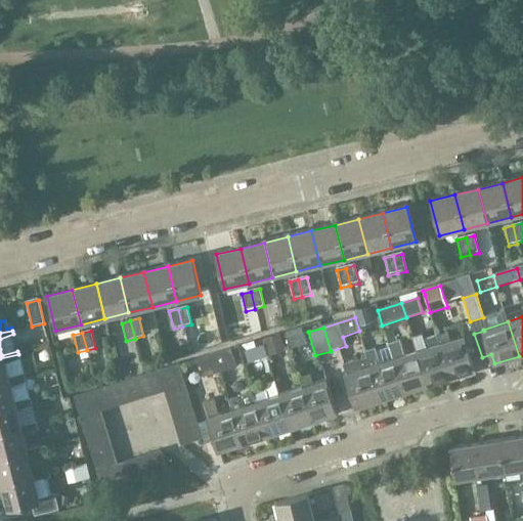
[(472,360),(482,357),(474,334),(464,337),(464,336),(449,341),(447,333),(438,336),(440,344),(450,378),(460,375),(461,377),(463,378),(474,375),(475,373),(474,371),(475,370),(472,360)]
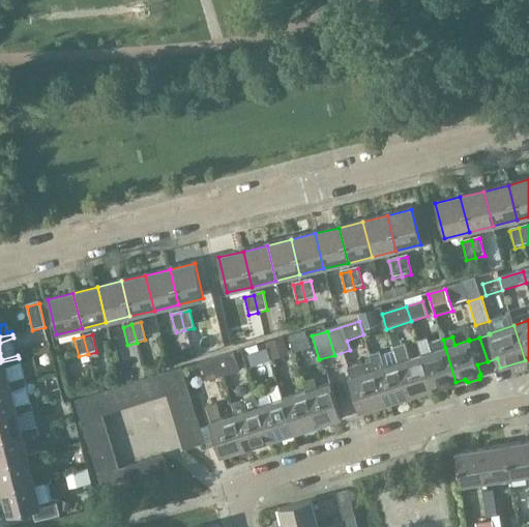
[(306,338),(290,343),(294,355),(311,350),(306,338)]
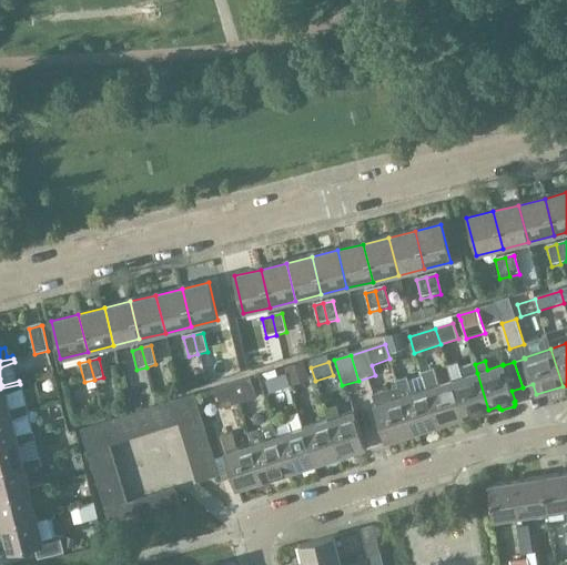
[(446,365),(452,381),(463,417),(488,410),(477,373),(463,377),(457,362),(446,365)]
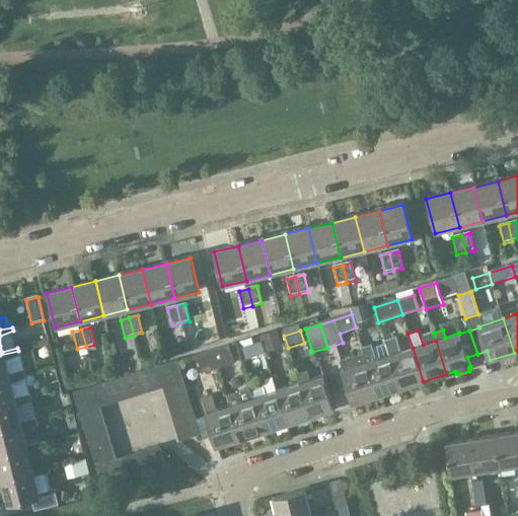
[(385,342),(389,355),(399,388),(423,381),(413,348),(400,352),(396,338),(385,342)]
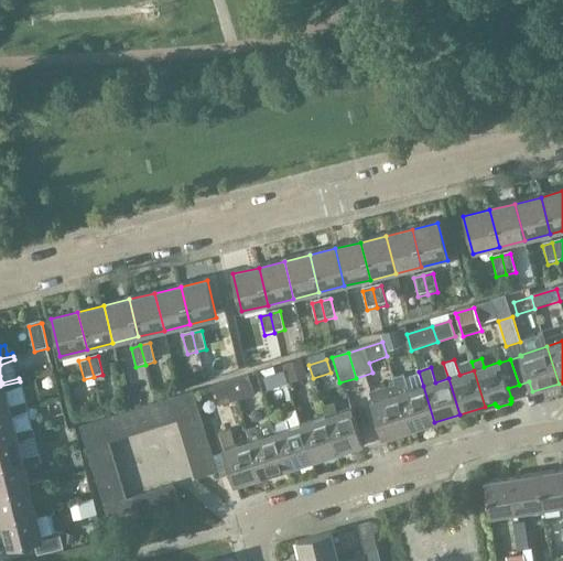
[(273,369),(261,373),(266,378),(262,379),(267,392),(288,386),(283,373),(274,375),(273,369)]
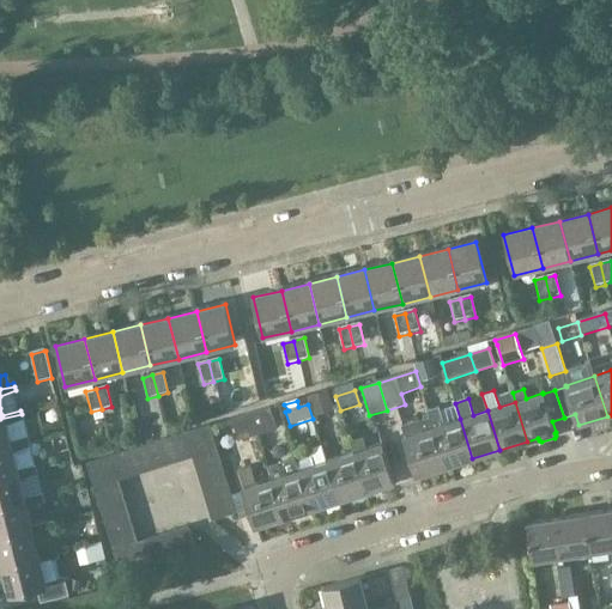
[(428,412),(429,418),(444,468),(472,458),(460,419),(444,424),(440,408),(428,412)]
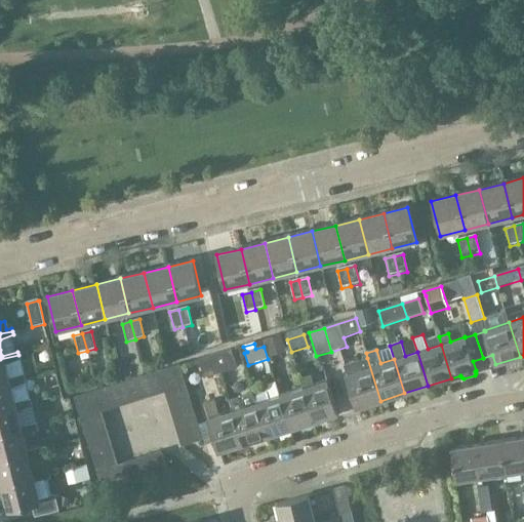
[(220,374),(237,368),(232,351),(214,356),(220,374)]
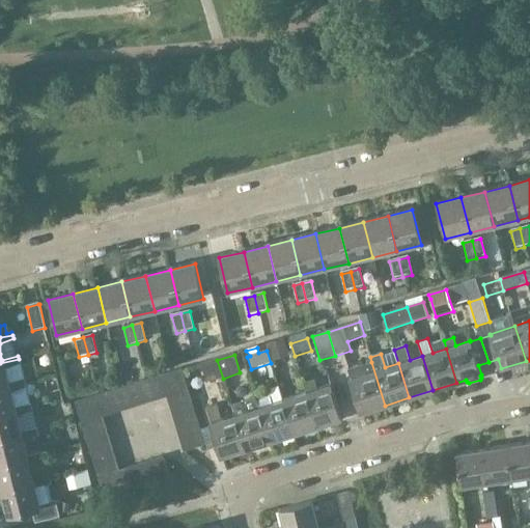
[(0,363),(0,389),(25,383),(24,380),(8,384),(4,369),(20,363),(19,359),(0,363)]
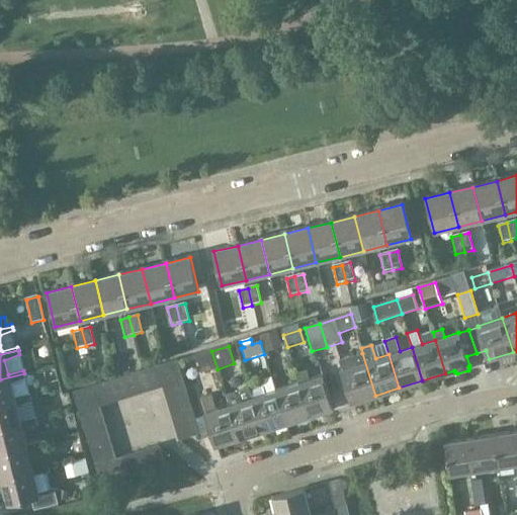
[(211,351),(191,357),(192,360),(198,361),(201,374),(218,369),(211,351)]
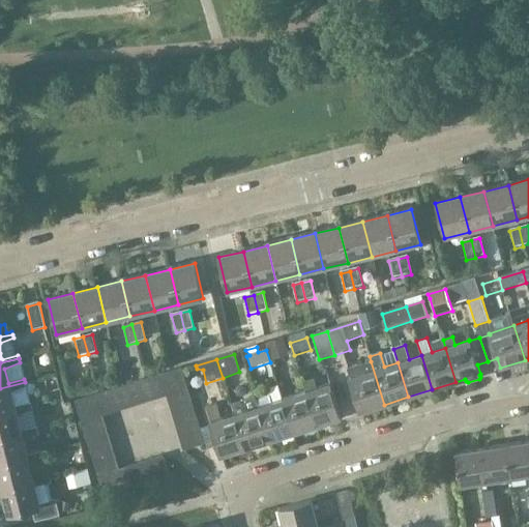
[(360,412),(384,405),(371,361),(347,370),(350,378),(349,378),(360,412)]
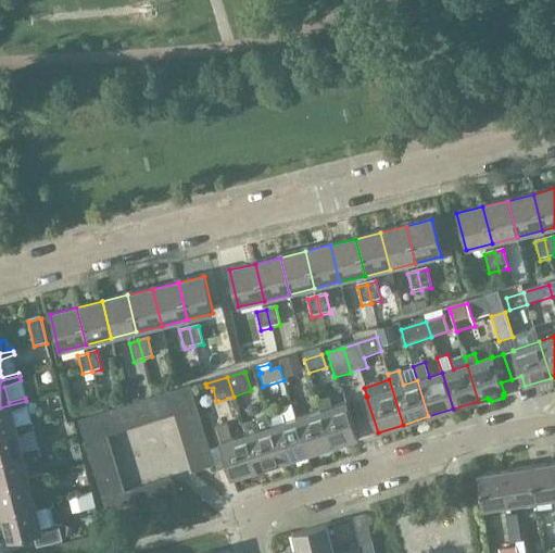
[(190,389),(167,396),(174,417),(176,426),(199,418),(190,389)]
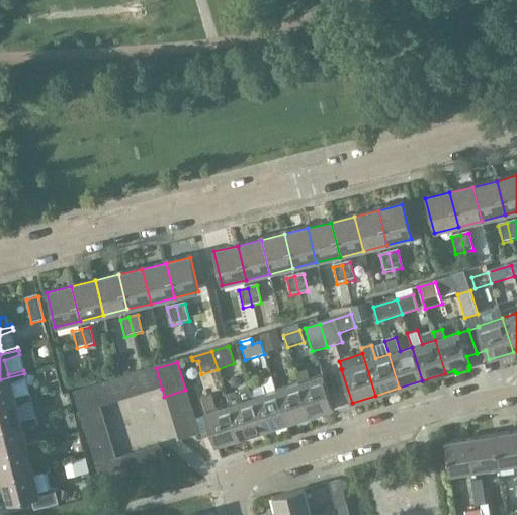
[(156,368),(145,371),(151,392),(162,389),(156,368)]
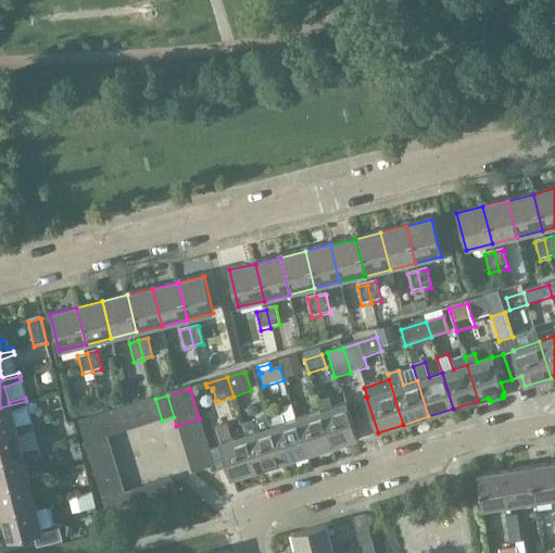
[(155,399),(143,403),(150,424),(162,420),(155,399)]
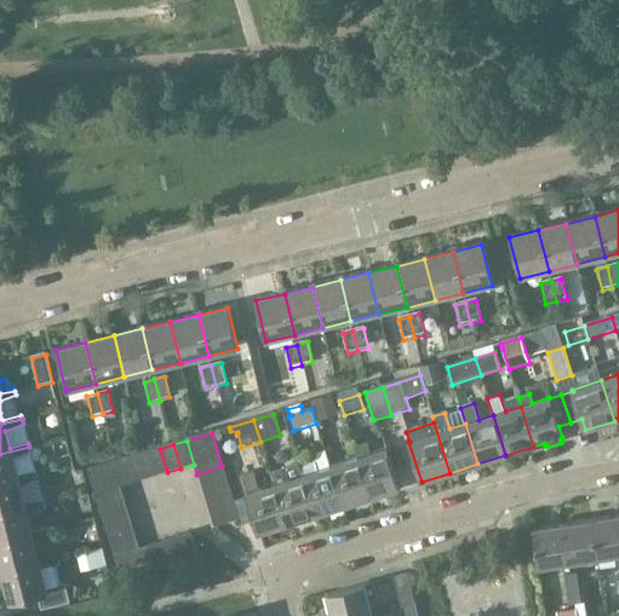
[(29,447),(0,454),(0,484),(36,475),(35,472),(17,477),(12,458),(30,453),(29,447)]
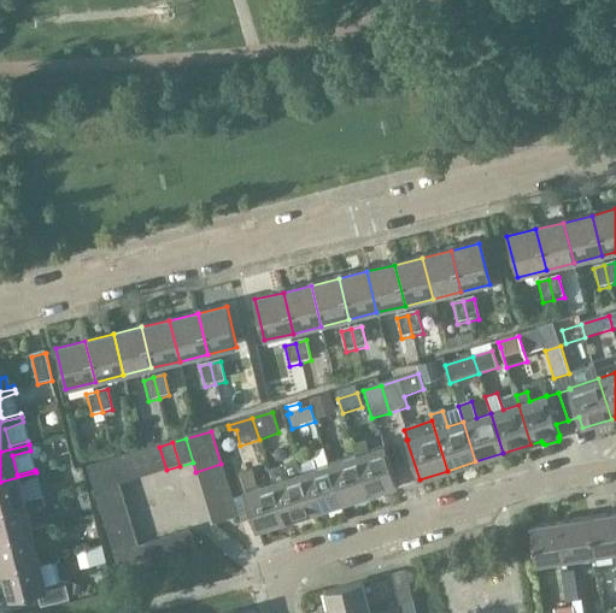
[(159,447),(146,451),(153,475),(166,470),(159,447)]
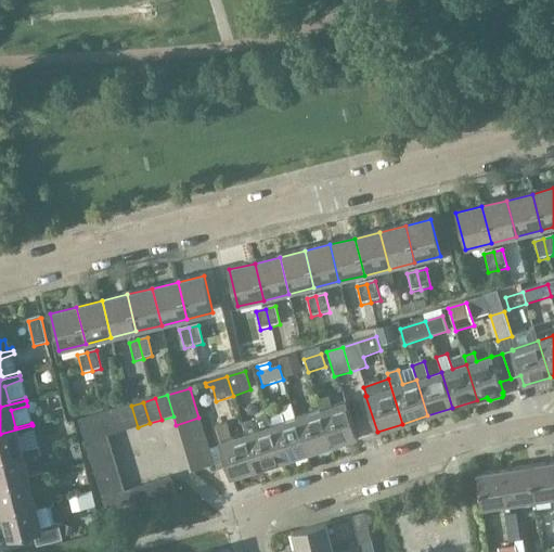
[(346,402),(320,411),(331,447),(357,438),(346,402)]
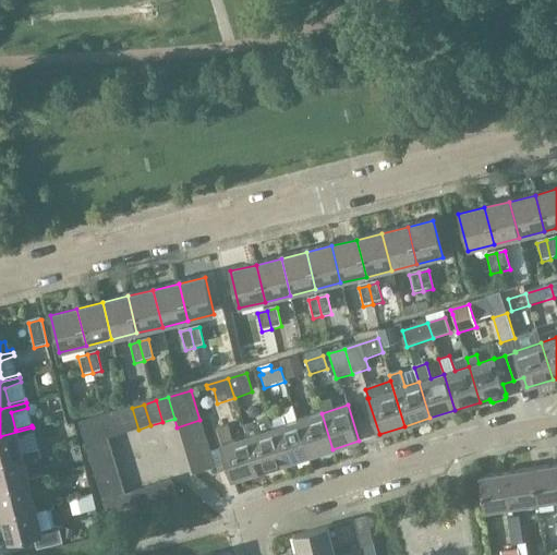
[(132,408),(121,411),(126,433),(138,430),(132,408)]
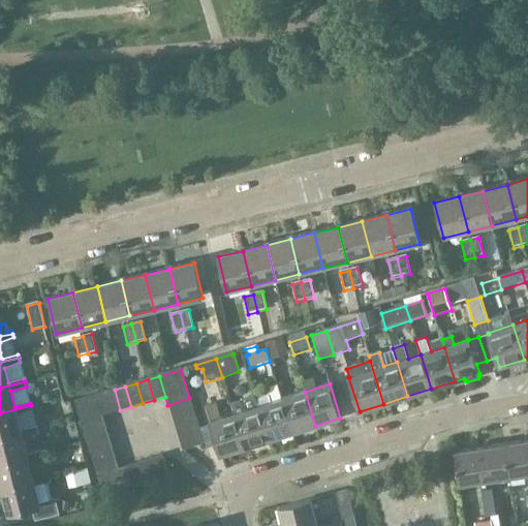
[(115,390),(103,393),(110,413),(120,410),(115,390)]
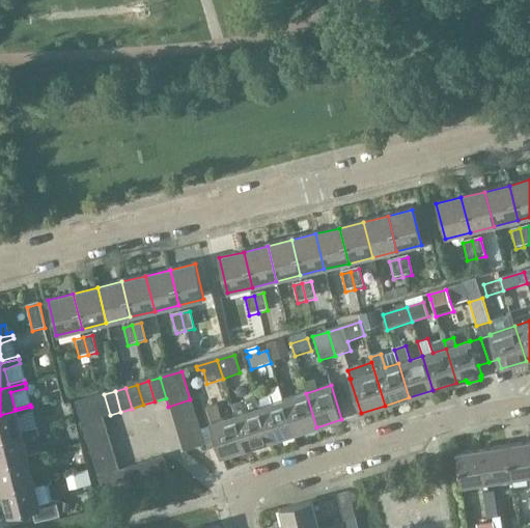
[(306,393),(282,400),(293,435),(316,427),(306,393)]
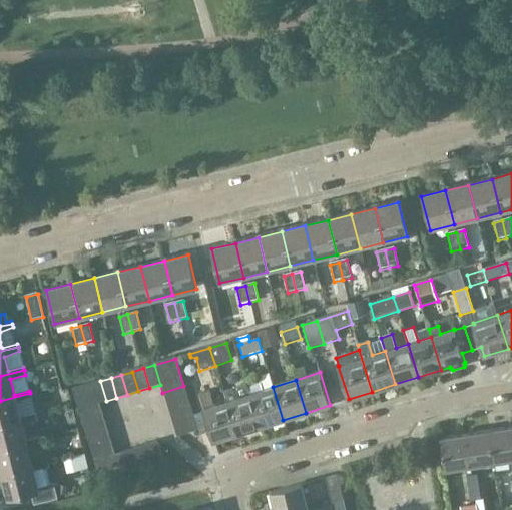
[(79,409),(99,403),(106,401),(100,381),(73,389),(79,409)]
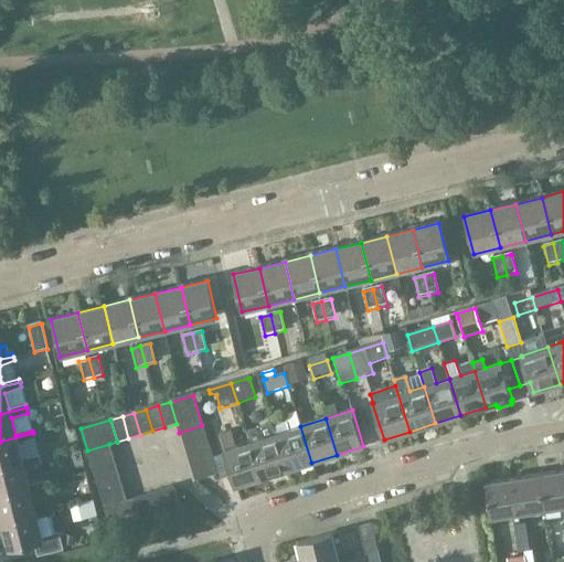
[(287,470),(311,463),(300,426),(289,430),(287,424),(274,428),(287,470)]
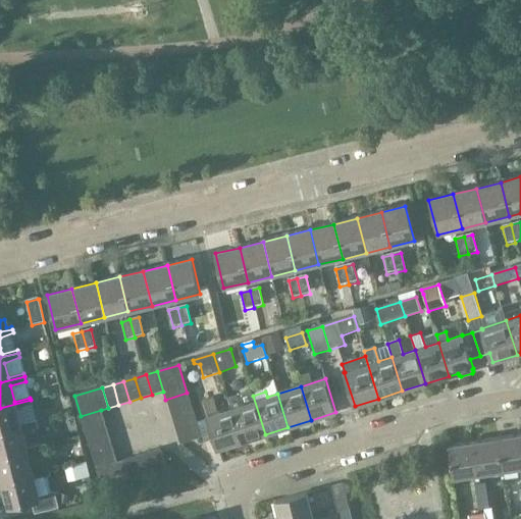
[(165,400),(169,411),(191,404),(187,393),(165,400)]
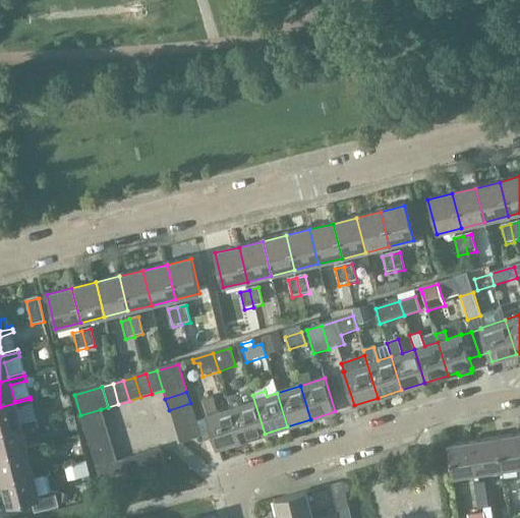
[(228,399),(230,407),(241,441),(265,434),(252,395),(251,392),(228,399)]
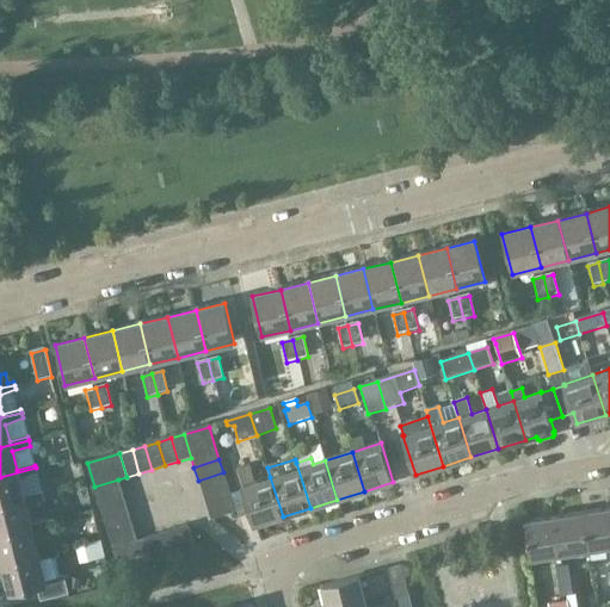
[(254,526),(283,516),(270,477),(256,482),(251,465),(236,470),(254,526)]
